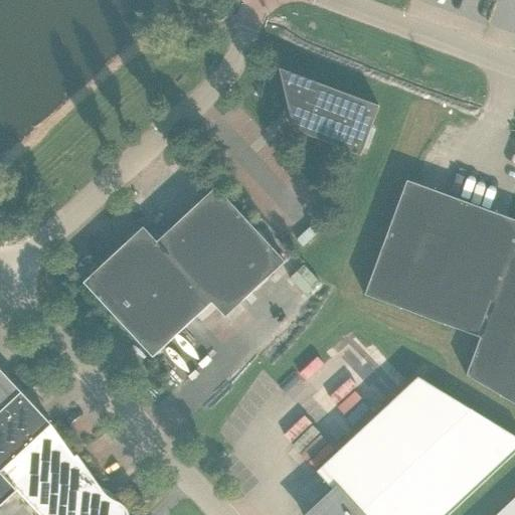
[(360,156),(378,107),(298,76),(287,107),(293,131),(360,156)]
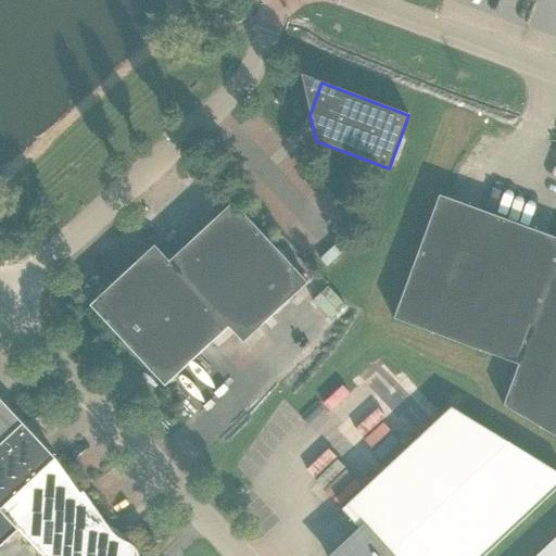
[(487,354),(532,230),(440,196),(394,319),(487,354)]
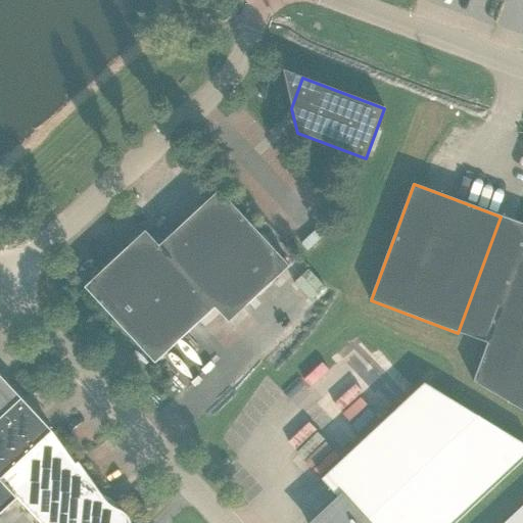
[(289,267),(219,191),(158,246),(145,231),(84,288),(154,364),(215,307),(228,323),(289,267)]
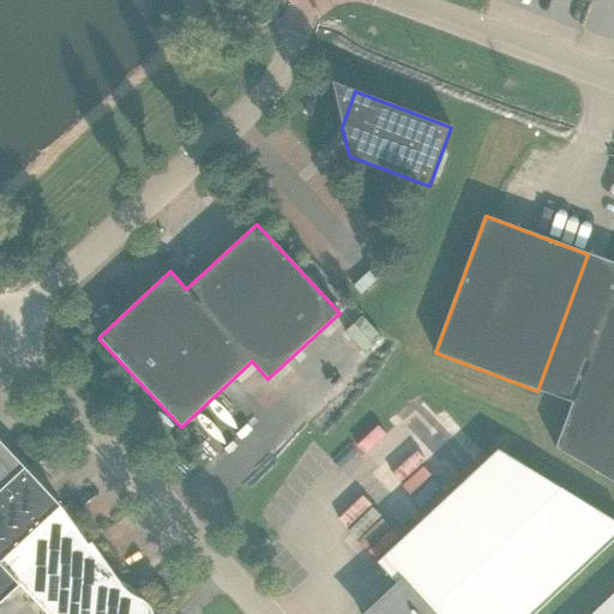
[(613,482),(613,263),(588,254),(537,391),(573,403),(557,449),(613,482)]
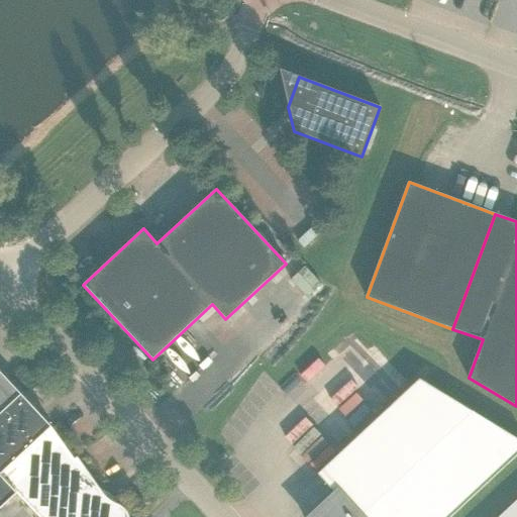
[(0,430),(29,403),(0,371),(0,430)]
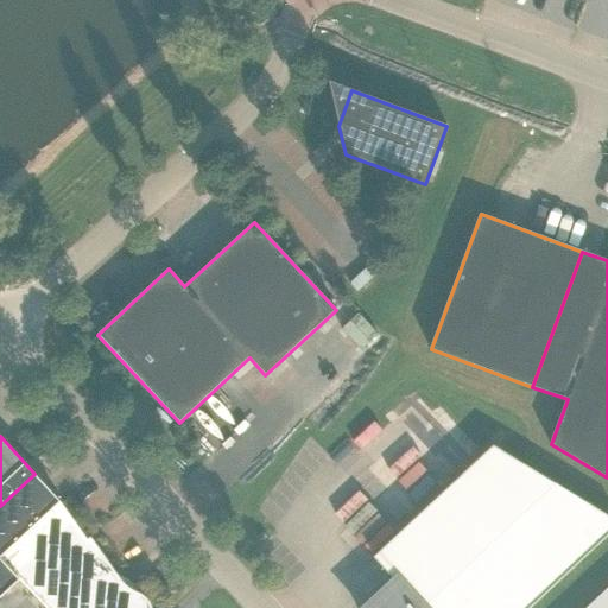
[(530,607),(607,534),(607,515),(494,447),(374,558),(398,583),(369,607),(530,607)]
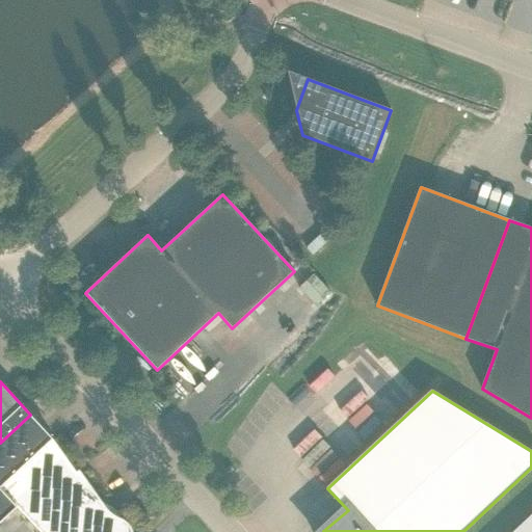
[(30,415),(0,443),(0,522),(17,507),(41,531),(132,531),(133,531),(132,529),(131,527),(130,525),(128,523),(126,522),(124,521),(120,519),(115,515),(107,509),(80,471),(77,473),(53,440),(30,415)]
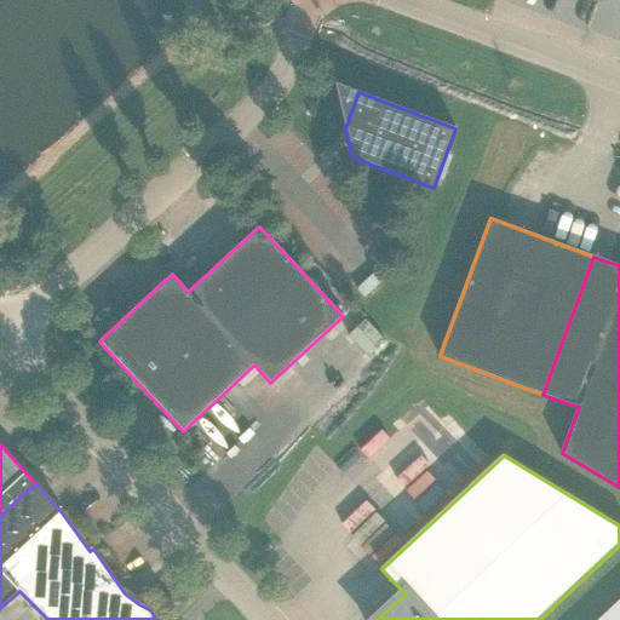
[(619,619),(619,601),(598,619),(619,619)]
